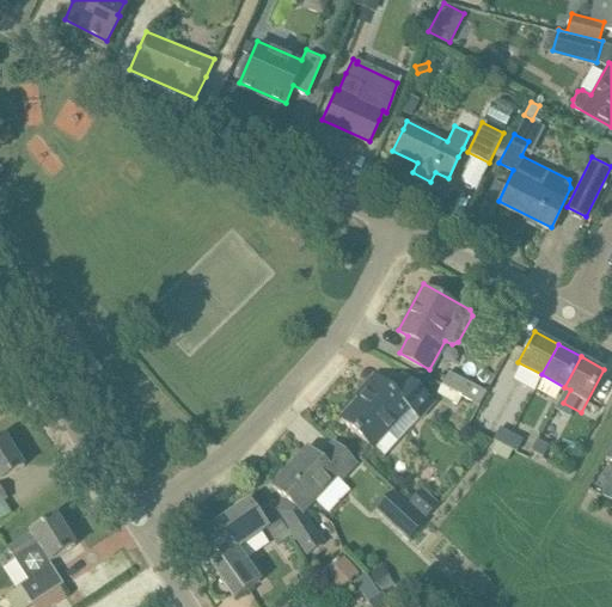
[(479,400),(485,388),(448,369),(442,381),(479,400)]
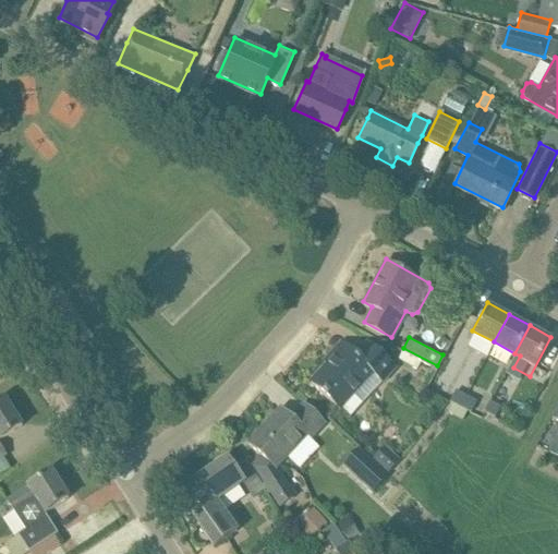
[(341,339),(330,352),(334,354),(311,380),(340,407),(341,405),(350,412),(362,400),(353,392),(373,370),(383,380),(396,365),(367,340),(355,352),(341,339)]
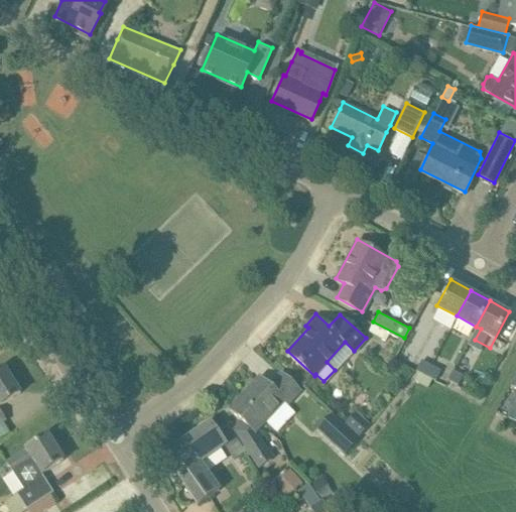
[(395,356),(426,372),(435,354),(404,339),(409,328),(404,338),(403,340),(404,340),(395,356)]
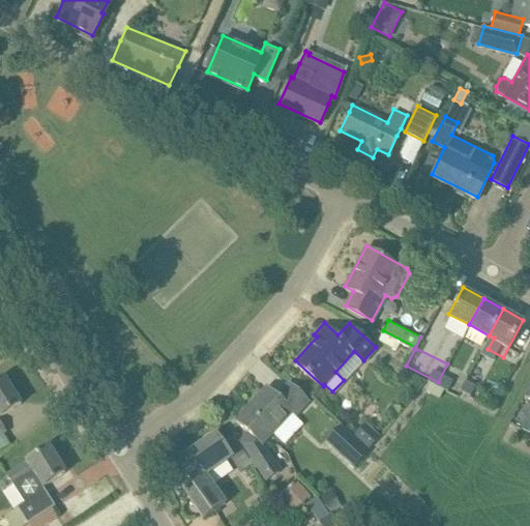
[(448,364),(447,363),(438,382),(447,387),(452,378),(444,373),(448,364)]
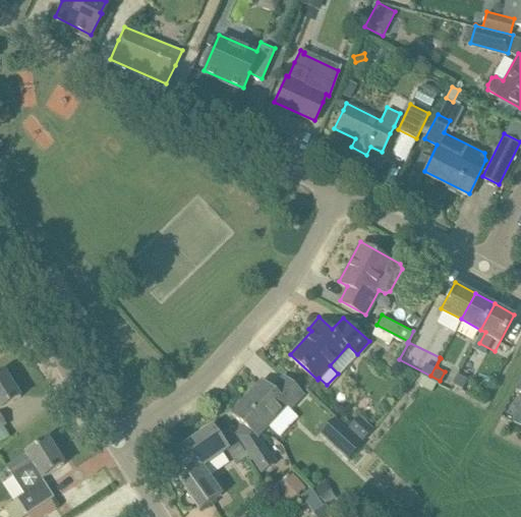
[(0,372),(0,407),(20,395),(5,369),(0,372)]
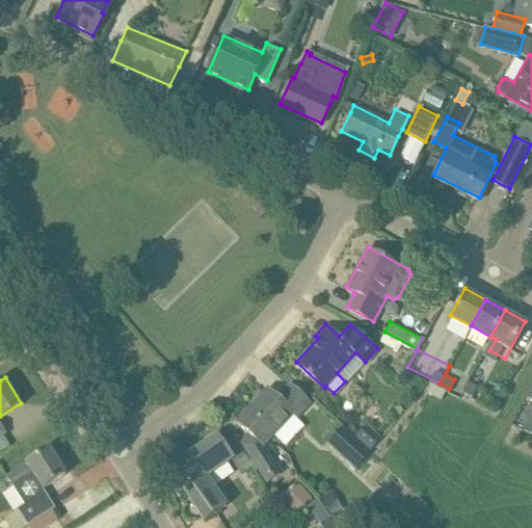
[(478,384),(468,379),(461,390),(473,395),(478,384)]
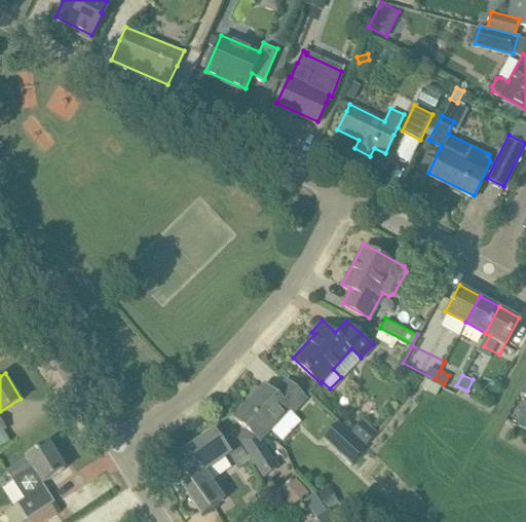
[(306,396),(287,377),(273,390),(265,382),(233,416),(249,430),(241,438),(268,476),(282,467),(260,438),(290,407),(294,410),(306,396)]
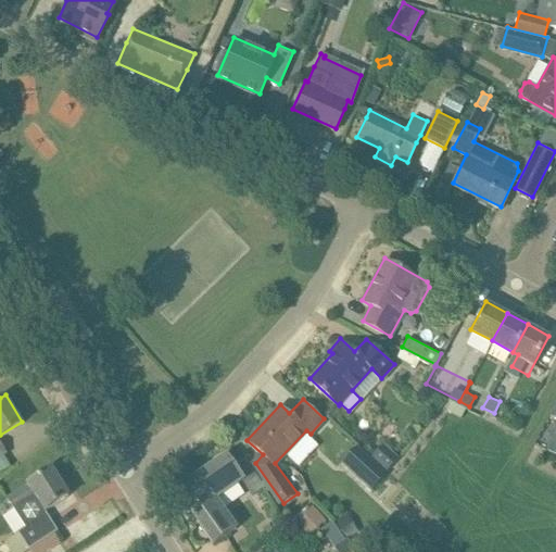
[(555,428),(546,447),(555,451),(555,428)]
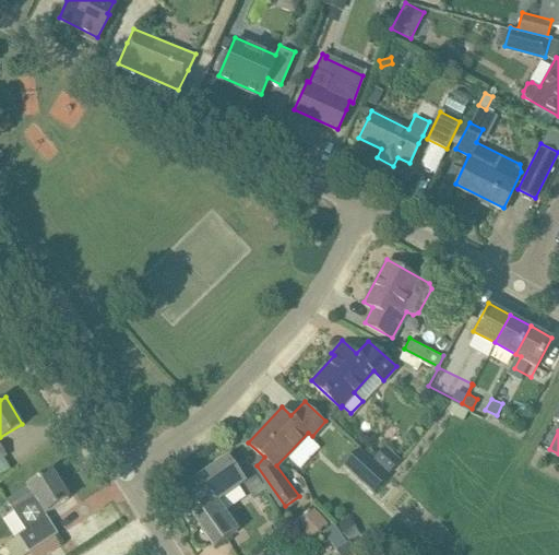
[(400,457),(385,444),(375,456),(389,469),(400,457)]
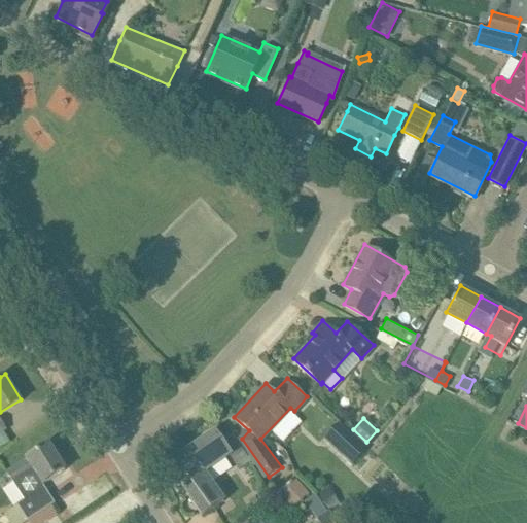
[(366,448),(338,421),(322,437),(351,463),(366,448)]
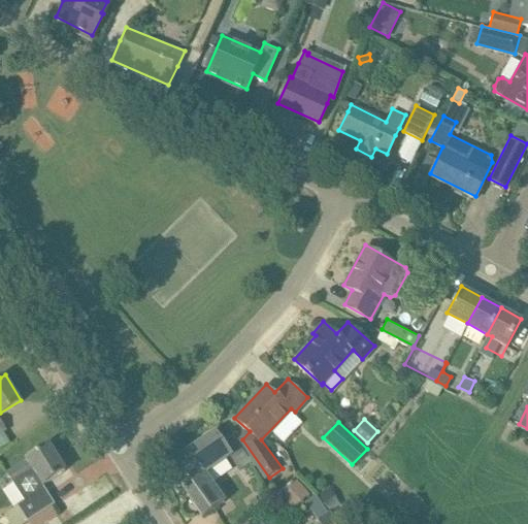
[(222,438),(216,429),(182,453),(188,461),(180,466),(185,473),(177,479),(202,515),(225,499),(206,473),(230,456),(239,468),(252,460),(245,451),(232,431),(222,438)]
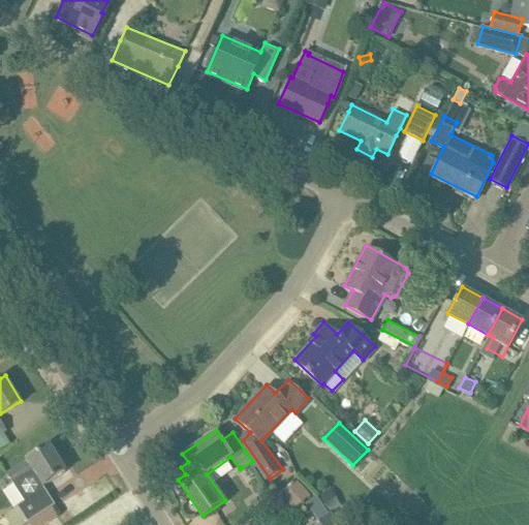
[(49,444),(6,470),(24,498),(43,487),(41,484),(64,469),(63,467),(66,465),(60,456),(56,457),(49,444)]
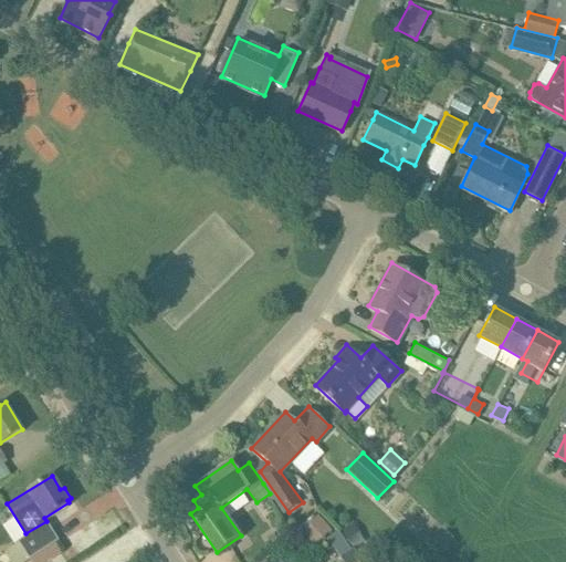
[(328,526),(317,512),(301,528),(312,541),(328,526)]
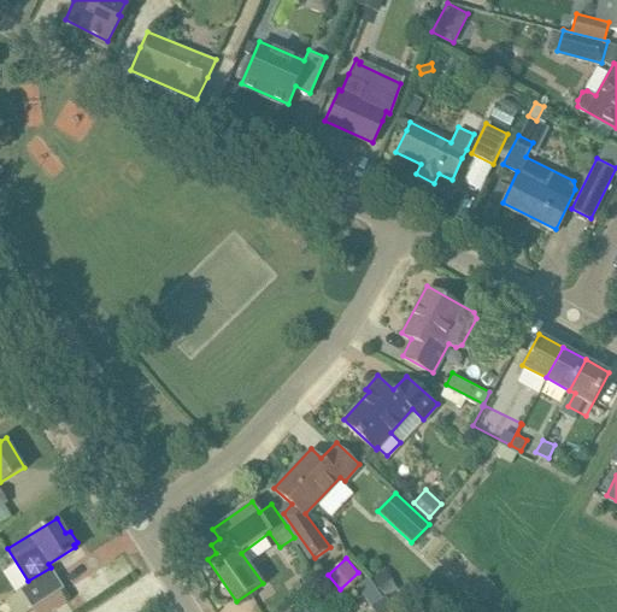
[(385,566),(371,575),(376,583),(385,595),(398,587),(385,566)]
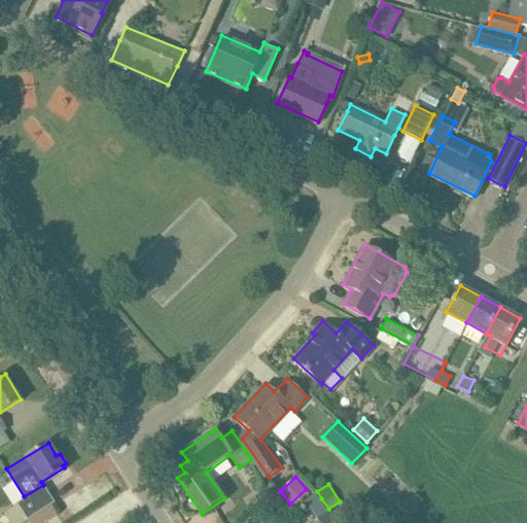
[(20,522),(54,502),(43,485),(24,496),(15,501),(16,503),(4,512),(10,522),(20,522)]
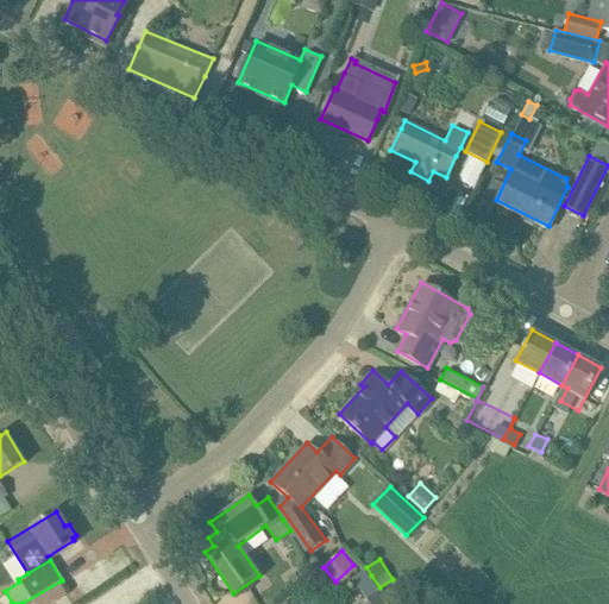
[(351,577),(358,587),(371,576),(364,568),(351,577)]
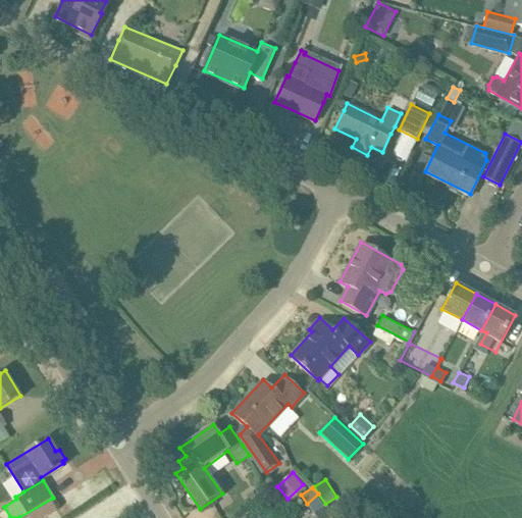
[(318,494),(307,504),(313,513),(325,505),(318,494)]
